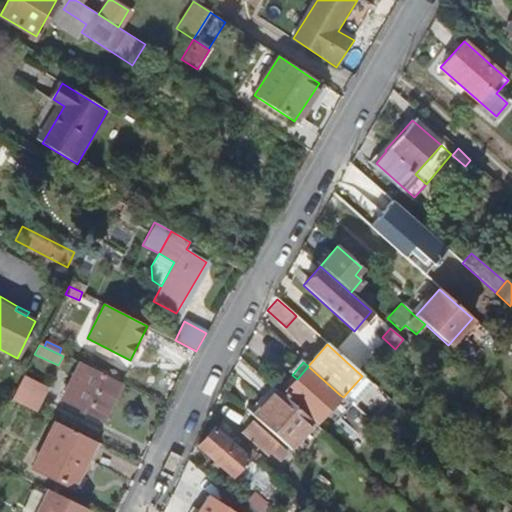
[(101,420),(120,384),(79,363),(61,399),(101,420)]
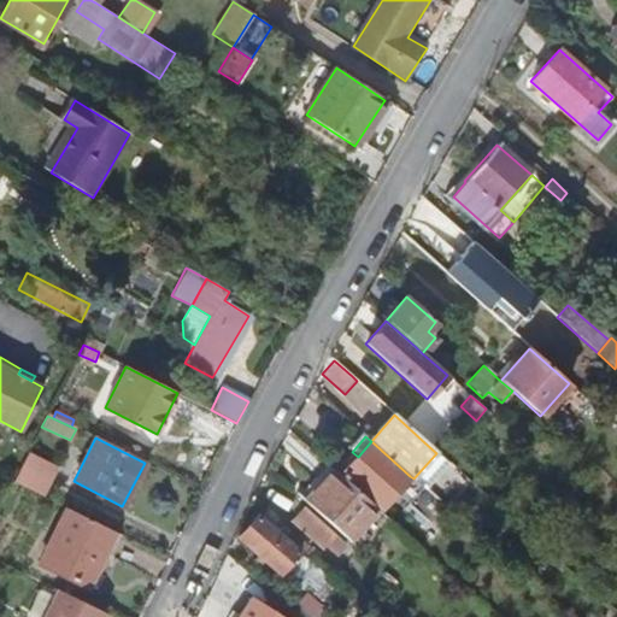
[(410,476),(371,441),(358,457),(340,477),(372,506),(378,511),(410,476)]
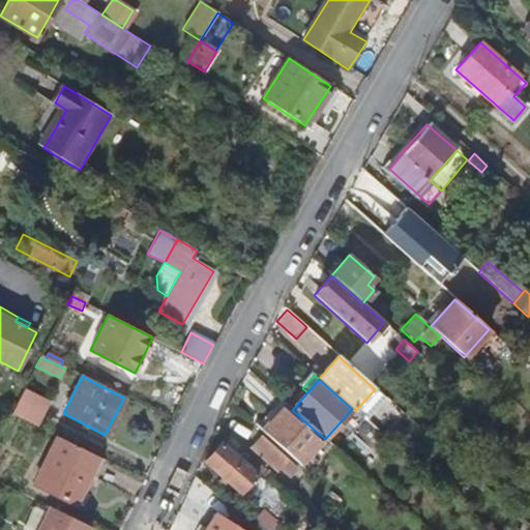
[(33,425),(45,404),(23,392),(11,414),(33,425)]
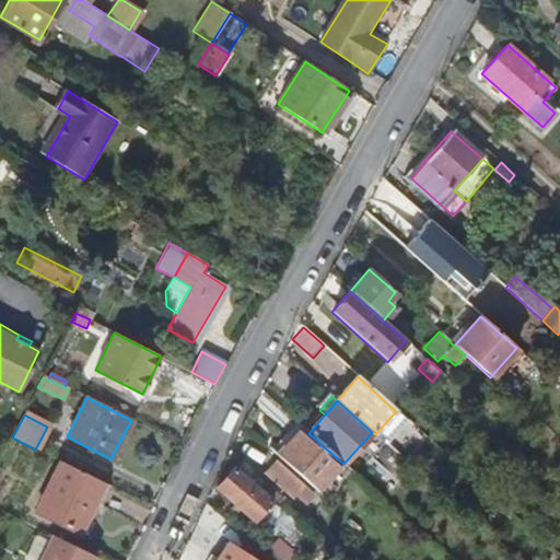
[(312,489),(338,459),(308,433),(299,424),(287,440),(290,443),(277,458),(312,489)]
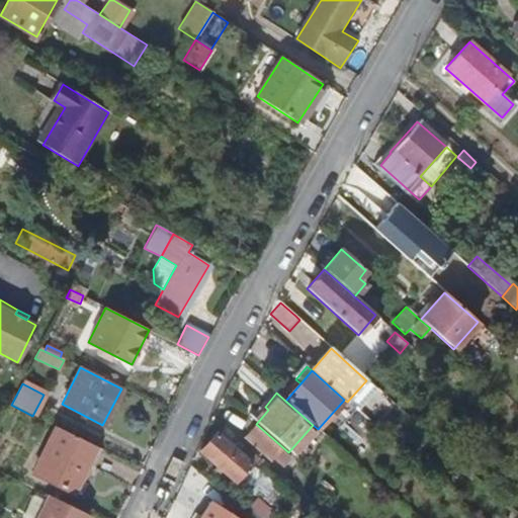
[(367,409),(362,415),(376,428),(382,422),(367,409)]
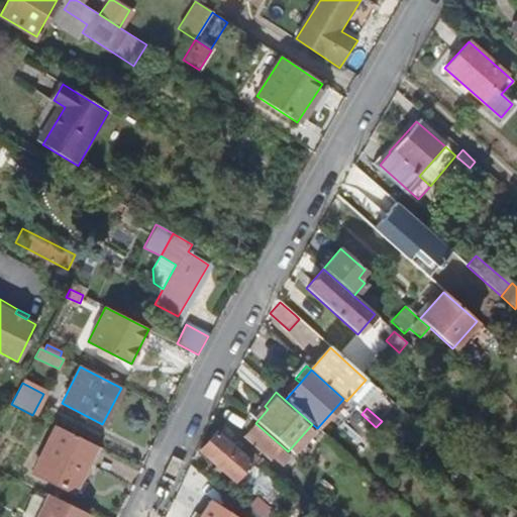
[(271,456),(279,447),(252,423),(241,434),(269,458),(271,456)]
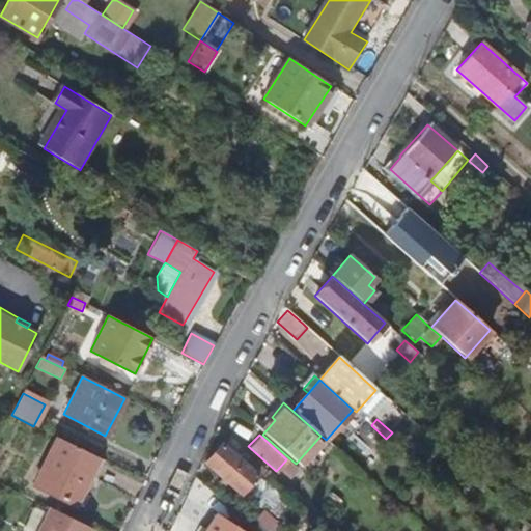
[(74,504),(96,457),(58,438),(35,484),(74,504)]
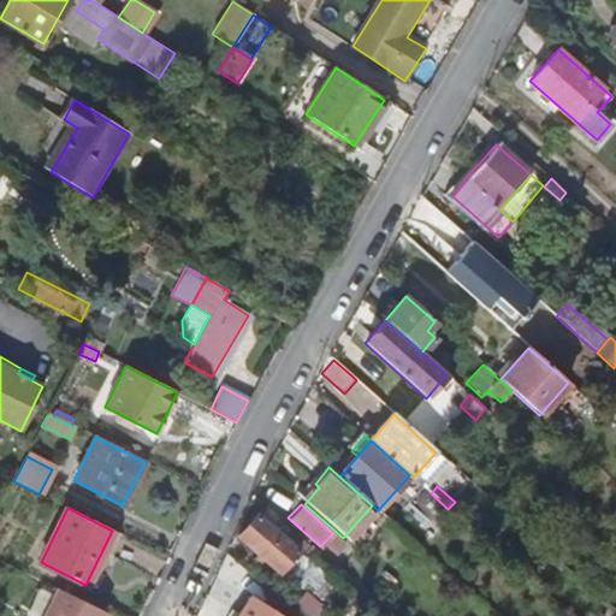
[(317,563),(259,513),(240,535),(279,572),(283,568),(298,584),(303,579),(317,563)]
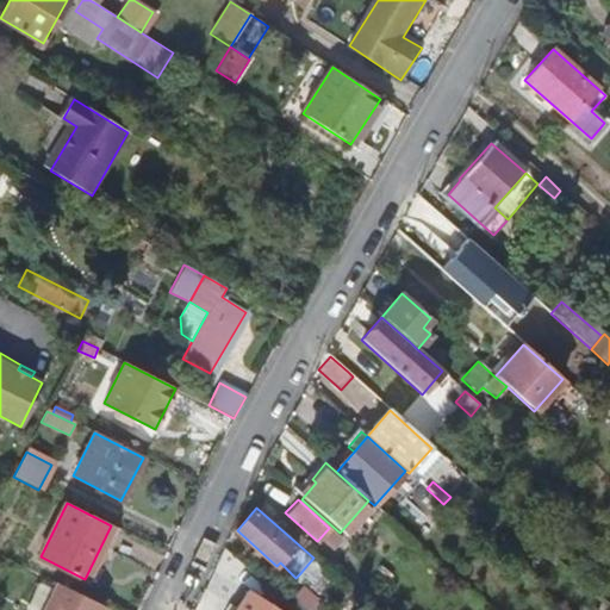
[(330,548),(340,537),(329,528),(319,539),(330,548)]
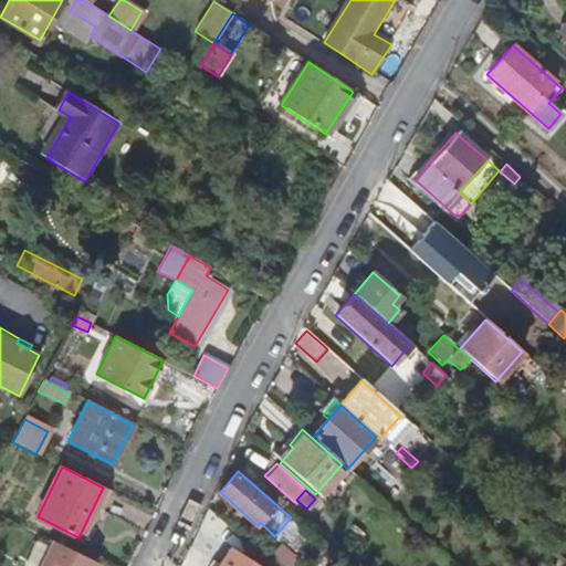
[(304,554),(316,540),(291,517),(279,532),(304,554)]
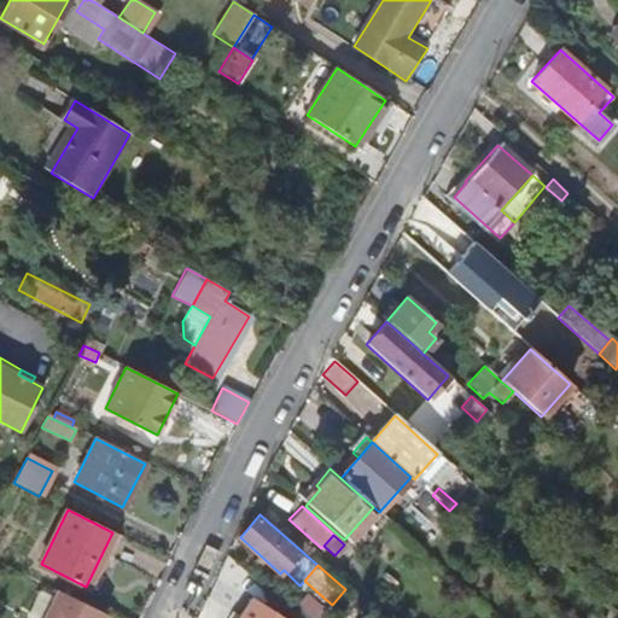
[(105,617),(108,616),(54,589),(40,617),(105,617)]
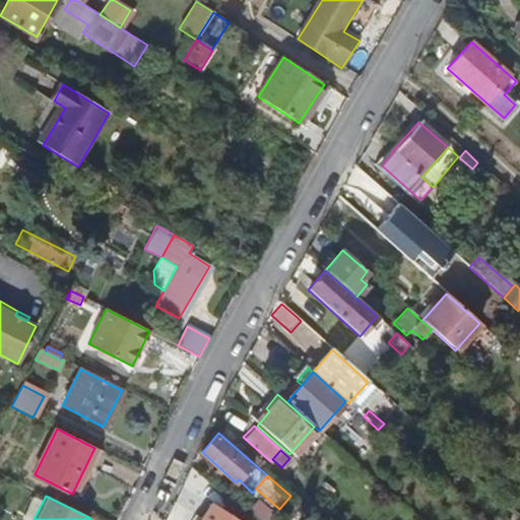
[(237,519),(210,504),(200,519),(237,519)]
